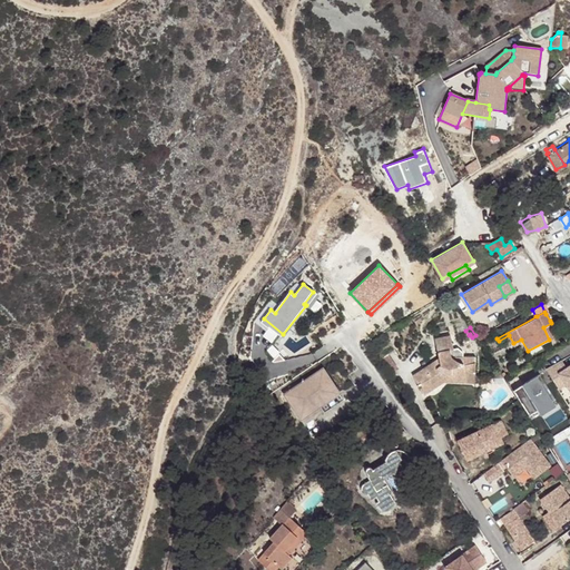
[(449,334),(433,337),(436,356),(410,374),(416,384),(418,383),(422,393),(442,380),(436,372),(440,370),(443,372),(443,376),(464,376),(464,377),(472,377),(473,355),(461,355),(461,351),(455,346),(451,347),(449,334)]
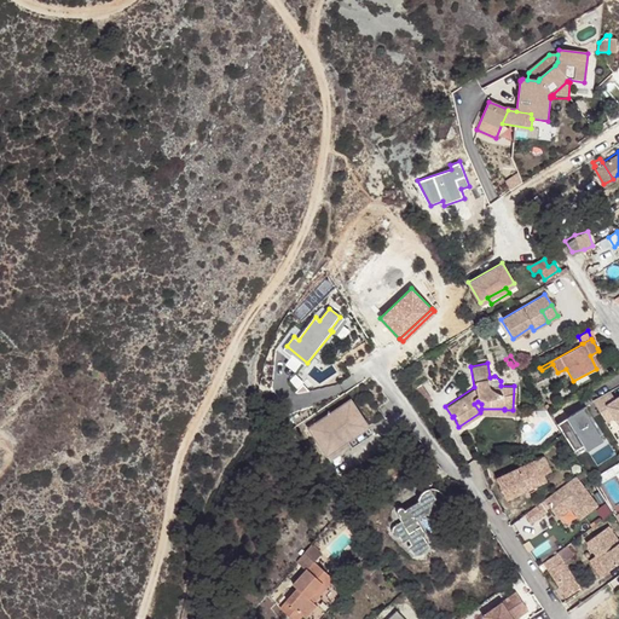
[(423,372),(409,383),(423,403),(429,398),(418,385),(427,379),(423,372)]
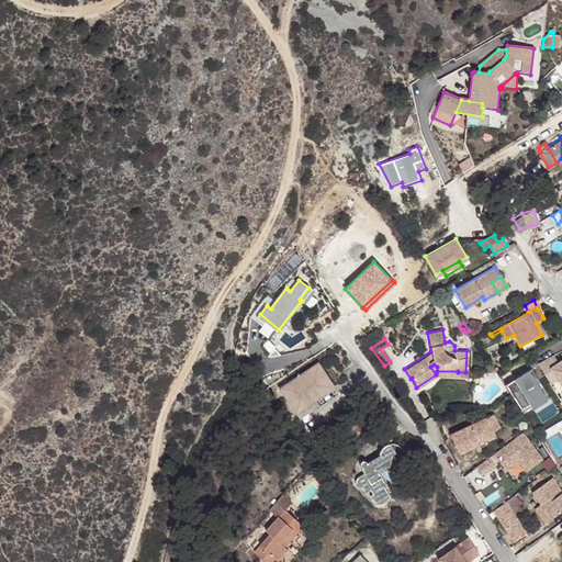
[(553,355),(538,363),(550,383),(558,379),(561,384),(561,360),(559,363),(553,355)]
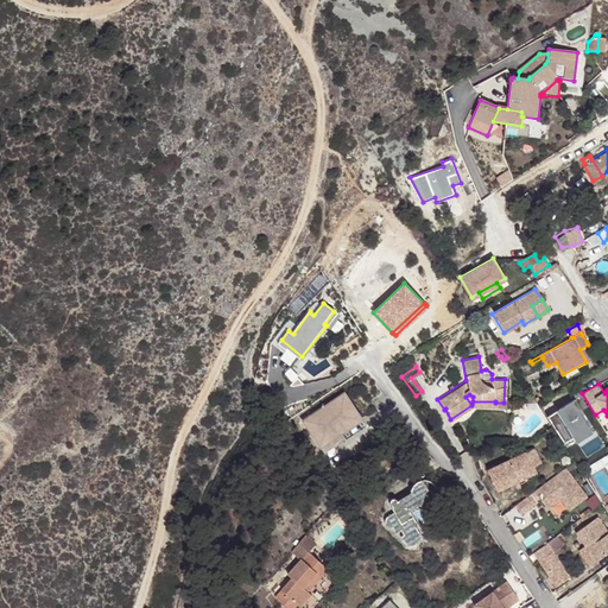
[(529,391),(524,394),(530,403),(534,399),(529,391)]
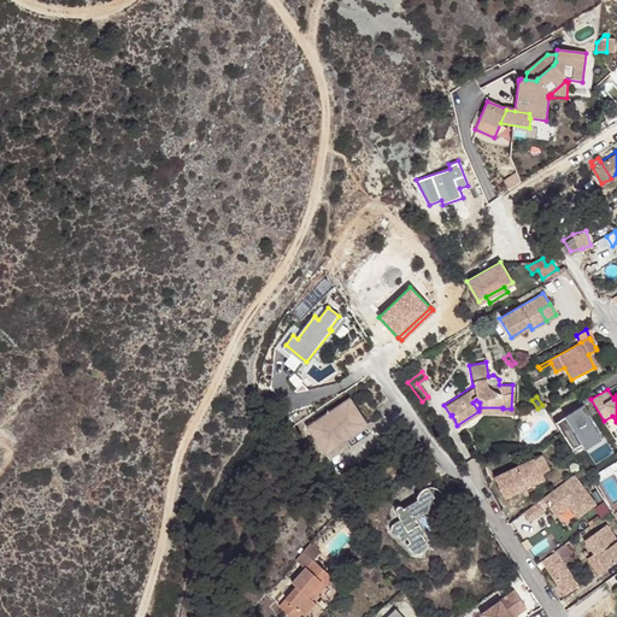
[(347,403),(305,430),(324,458),(365,429),(347,403)]
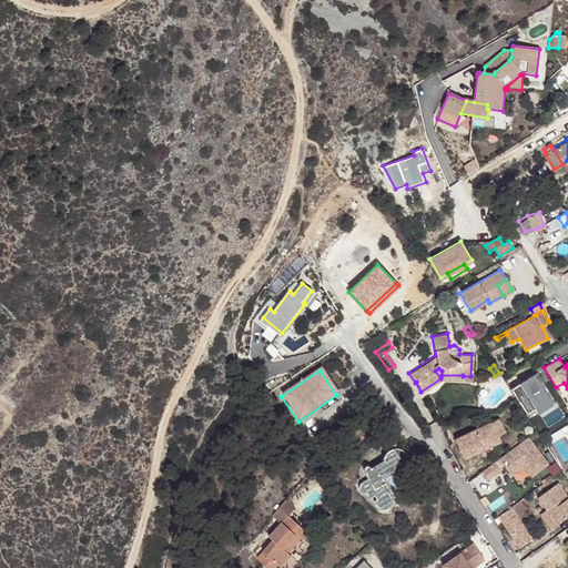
[(538,374),(511,391),(528,415),(554,398),(538,374)]
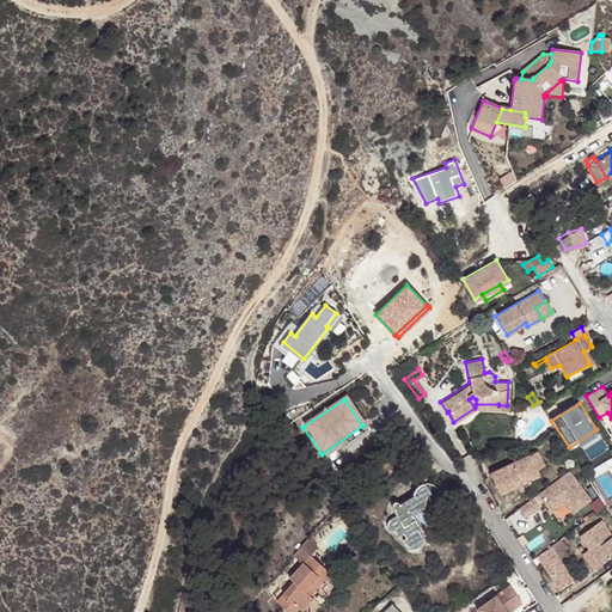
[(362,426),(322,454),(325,460),(366,432),(362,426)]
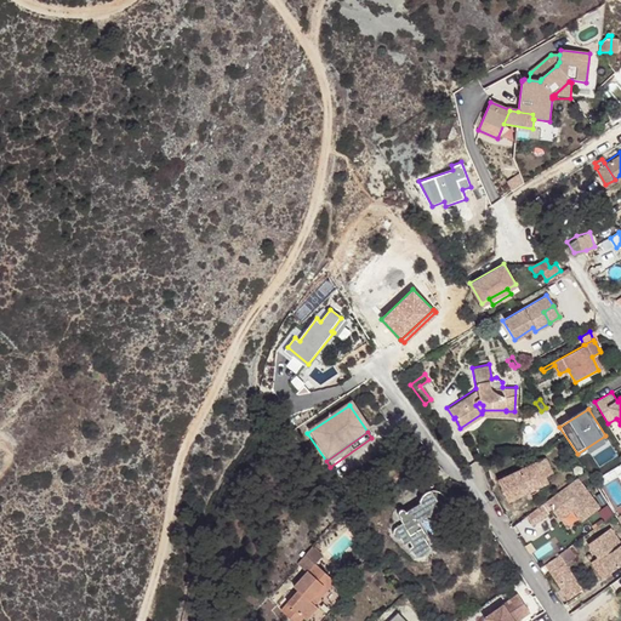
[(485,449),(476,451),(478,460),(486,459),(485,449)]
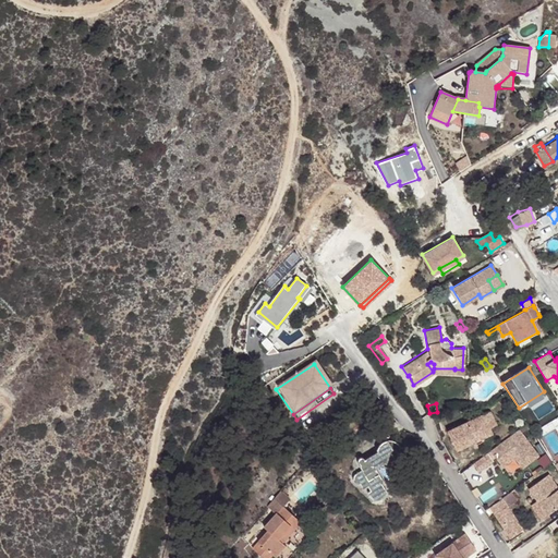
[(489,409),(484,411),(490,425),(496,423),(489,409)]
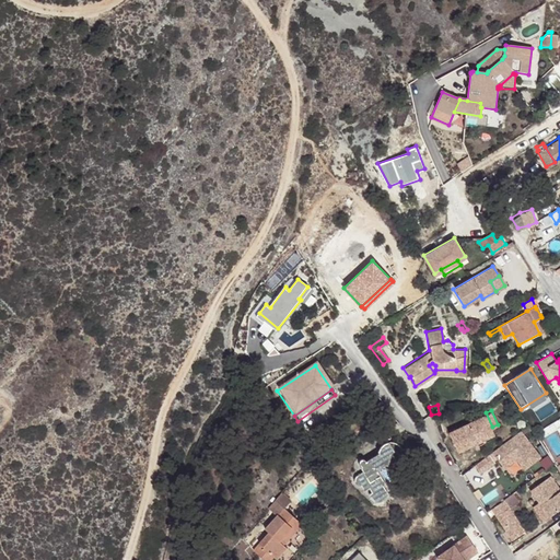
[(486,412),(448,430),(458,450),(478,440),(479,443),(487,439),(486,436),(494,432),(492,427),(486,412)]
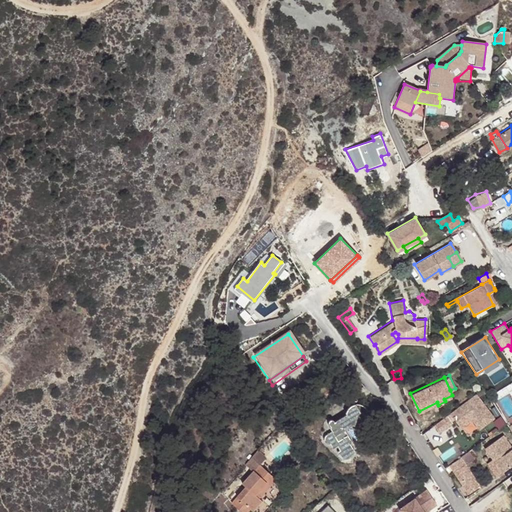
[(476,392),(449,410),(453,416),(456,420),(468,412),(471,417),(478,427),(493,416),(476,392)]
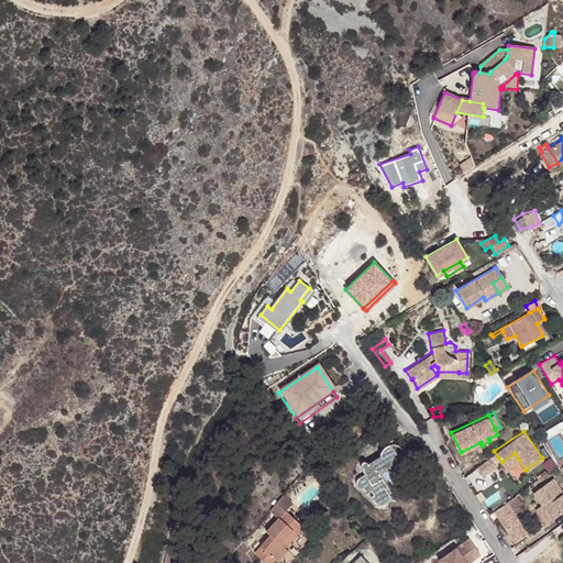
[(381,479),(390,473),(394,473),(397,471),(401,467),(403,463),(403,460),(400,456),(395,452),(390,451),(387,452),(382,456),(381,460),(381,463),(366,474),(365,472),(364,470),(362,471),(360,473),(361,475),(364,475),(361,477),(364,483),(359,486),(357,487),(356,488),(355,490),(355,493),(357,496),(360,497),(362,497),(364,496),(368,501),(372,498),(375,504),(373,505),(374,509),(378,511),(384,512),(388,510),(390,508),(390,507),(392,503),(389,498),(386,495),(389,493),(381,479)]
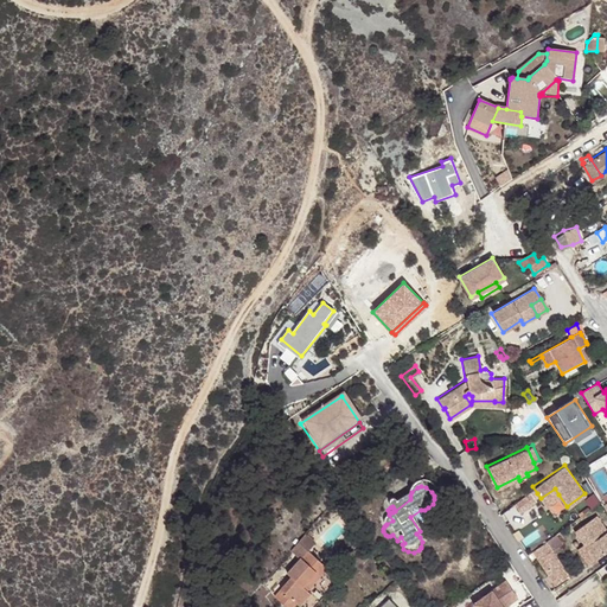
[(529,489),(512,500),(519,509),(535,498),(534,497),(529,489)]
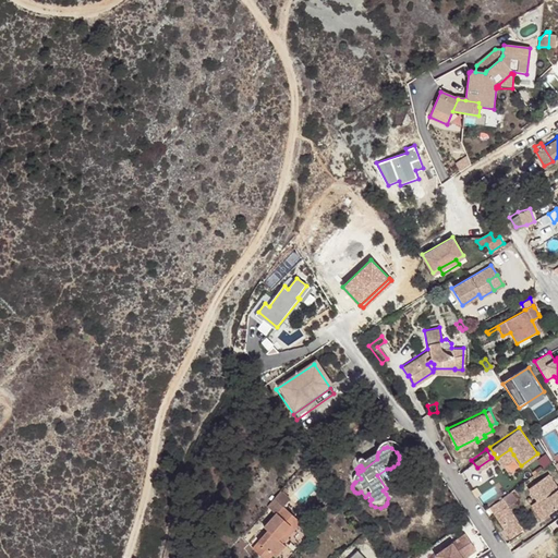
[(510,449),(497,458),(501,463),(513,455),(510,449)]
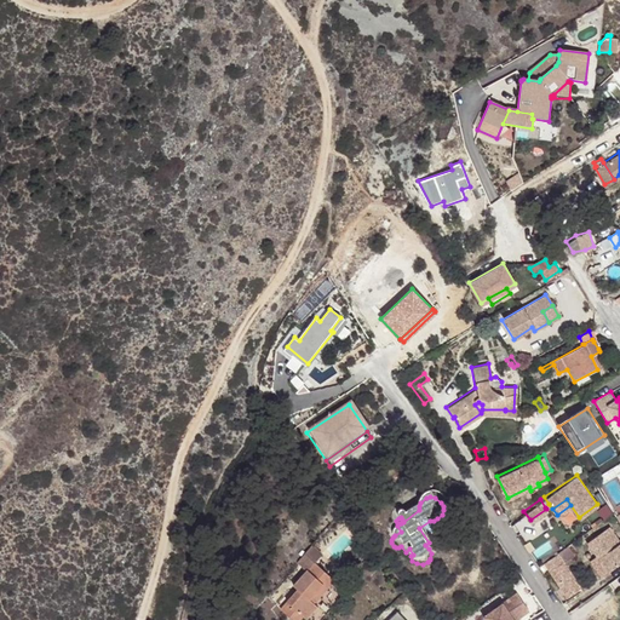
[(619,538),(608,522),(586,539),(596,551),(608,568),(619,558),(619,538)]
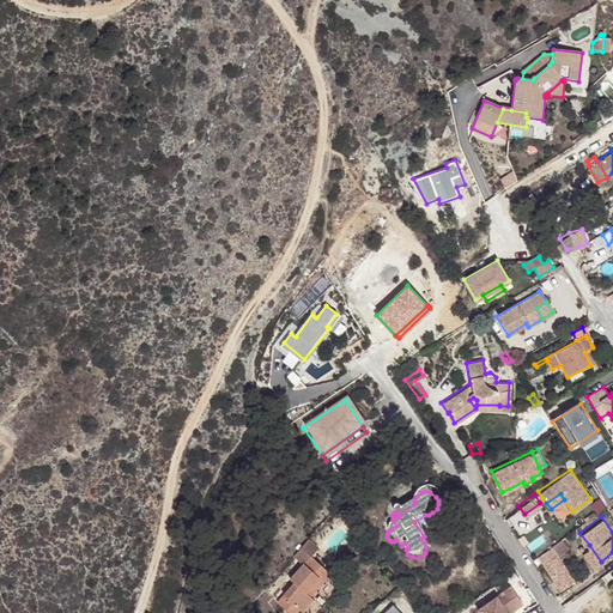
[(562,535),(536,552),(556,581),(560,577),(564,583),(574,576),(557,551),(568,545),(562,535)]
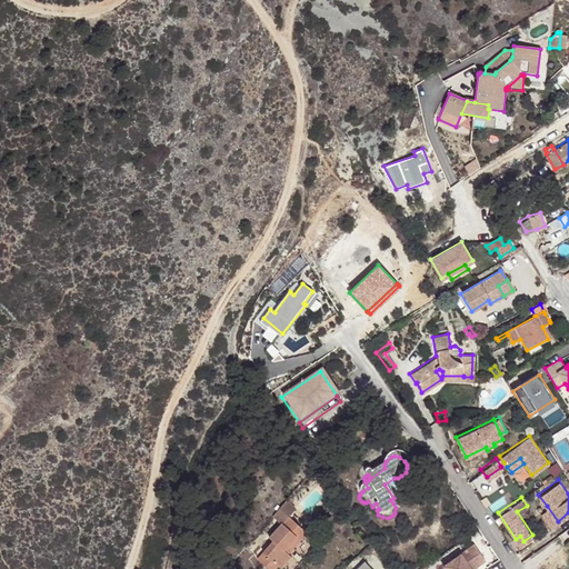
[(558,521),(547,506),(540,511),(551,526),(558,521)]
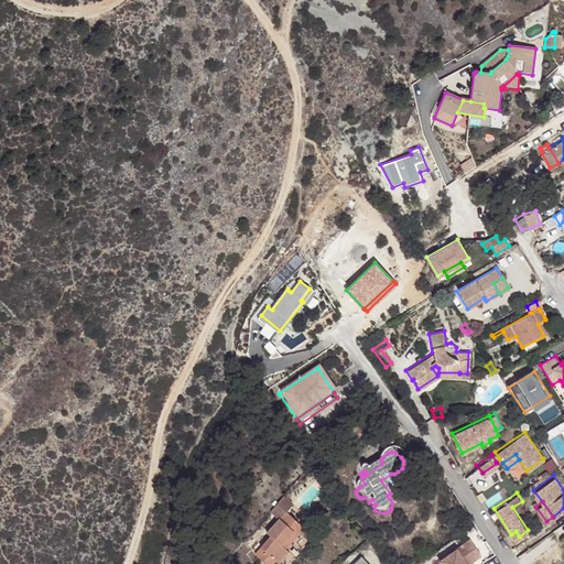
[(272,519),(280,527),(286,519),(288,520),(294,512),(290,508),(285,503),(272,519)]
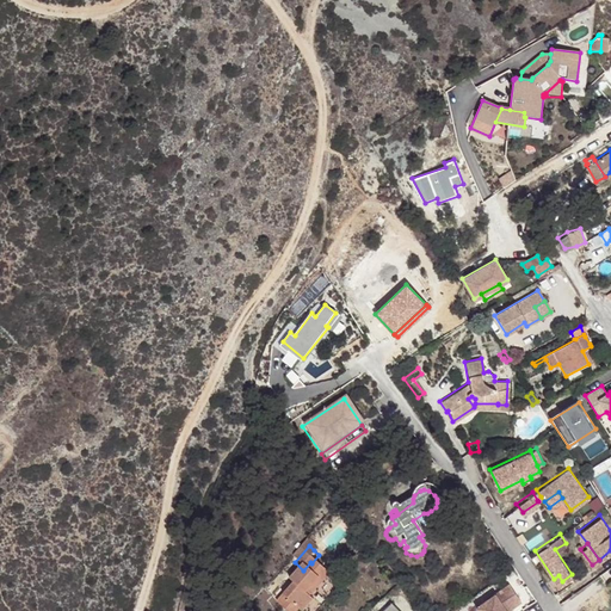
[(313,592),(318,596),(331,580),(312,563),(310,562),(303,571),(290,585),(295,590),(278,609),(279,610),(309,610),(315,606),(310,603),(307,599),(313,592)]
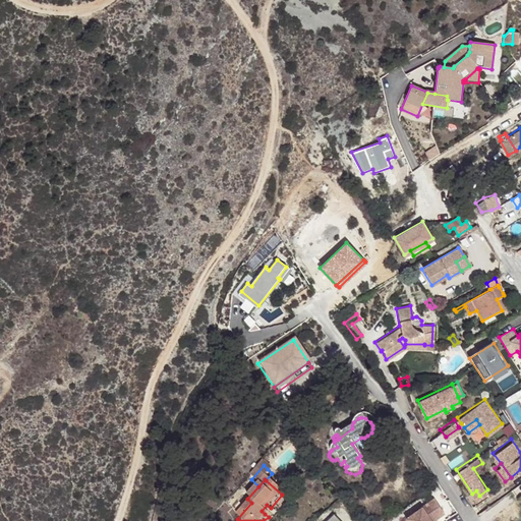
[(433,500),(406,520),(435,520),(444,515),(433,500)]
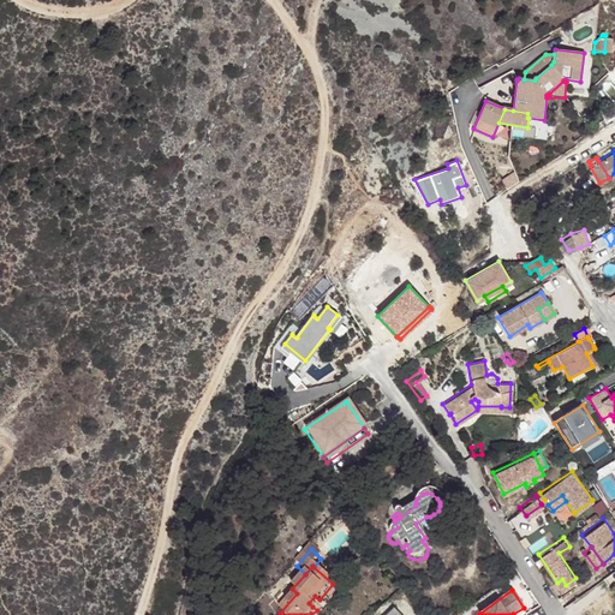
[(312,607),(320,599),(315,596),(309,603),(312,607)]
